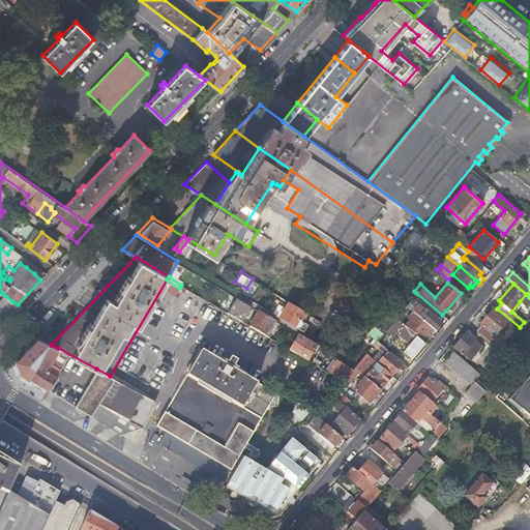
[(0,322),(18,304),(12,301),(6,296),(2,293),(0,292),(0,322)]
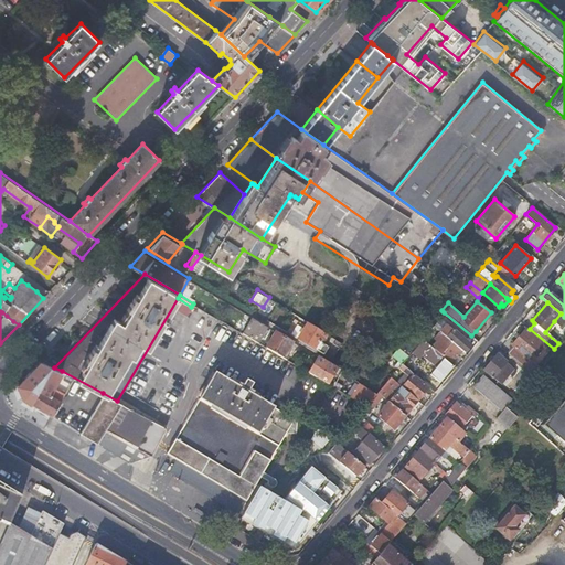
[(564,321),(564,317),(561,313),(554,321),(561,328),(564,321)]
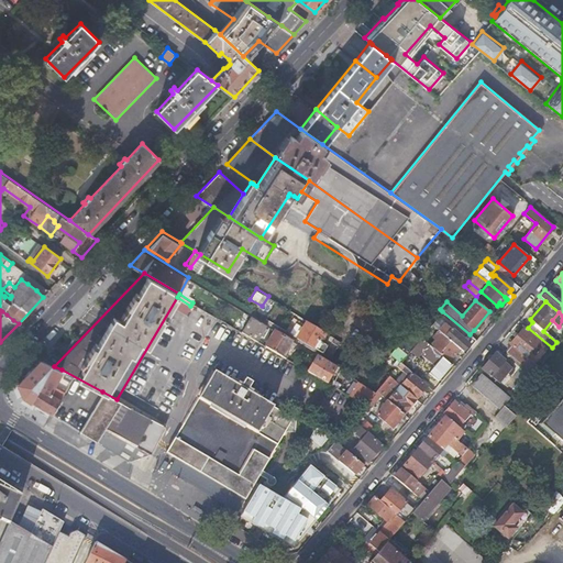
[(266,324),(251,316),(242,331),(257,341),(266,324)]
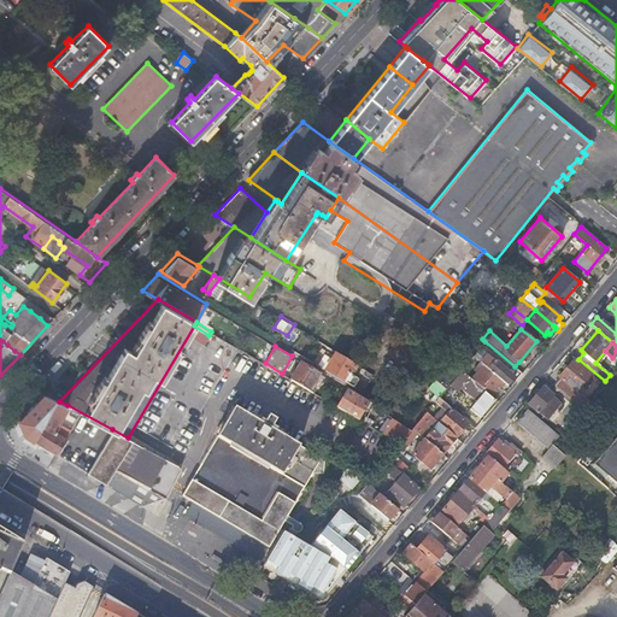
[(358,364),(352,360),(336,351),(325,368),(353,386),(358,377),(352,374),(358,364)]
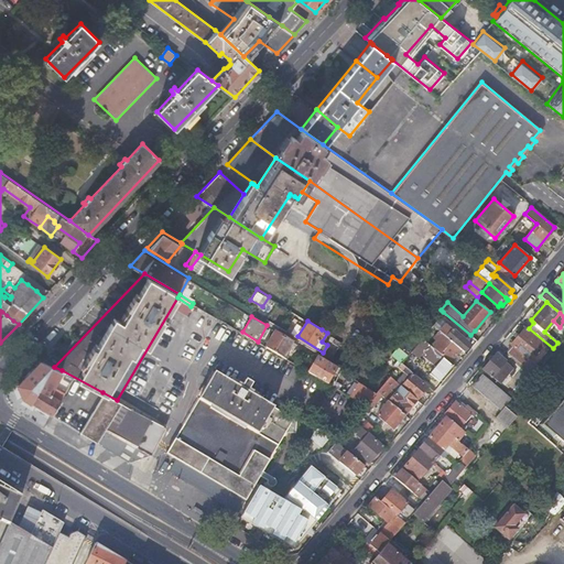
[(459,348),(464,351),(470,344),(446,324),(443,327),(436,321),(433,325),(443,333),(446,336),(459,348)]
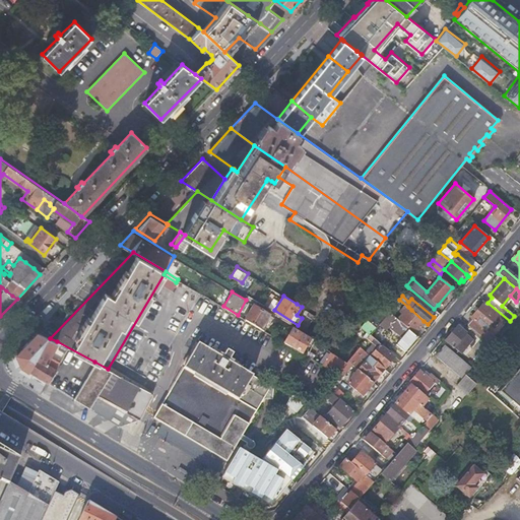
[(389,306),(380,300),(375,306),(377,307),(385,312),(389,306)]
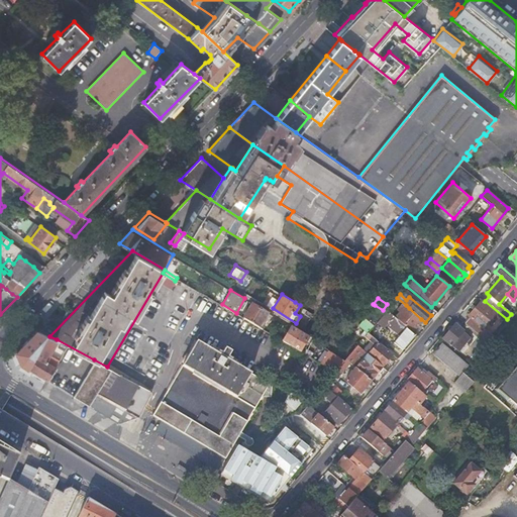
[(470,317),(464,323),(488,342),(493,336),(482,327),(494,312),(480,300),(468,315),(470,317)]
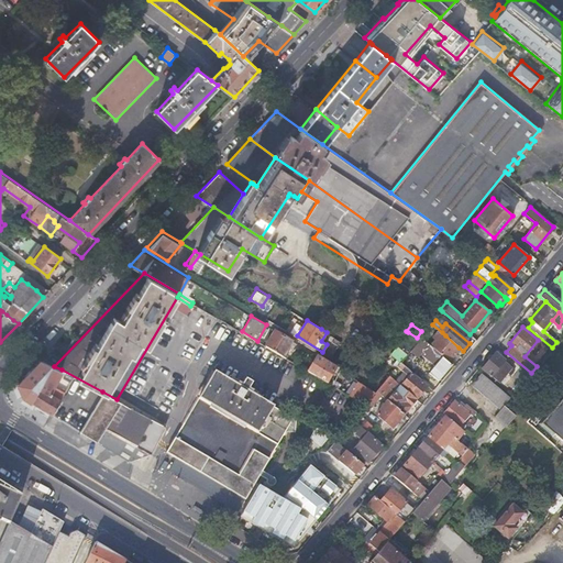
[(274,329),(265,345),(282,355),(285,357),(287,354),(284,353),(291,340),(274,329)]
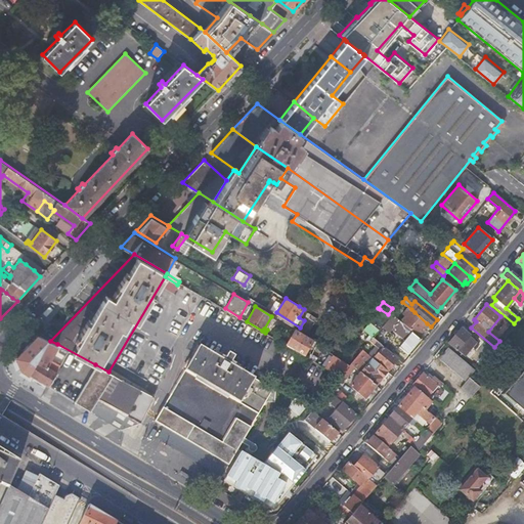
[(390,315),(388,314),(380,309),(362,330),(368,335),(365,339),(368,341),(382,325),(390,315)]
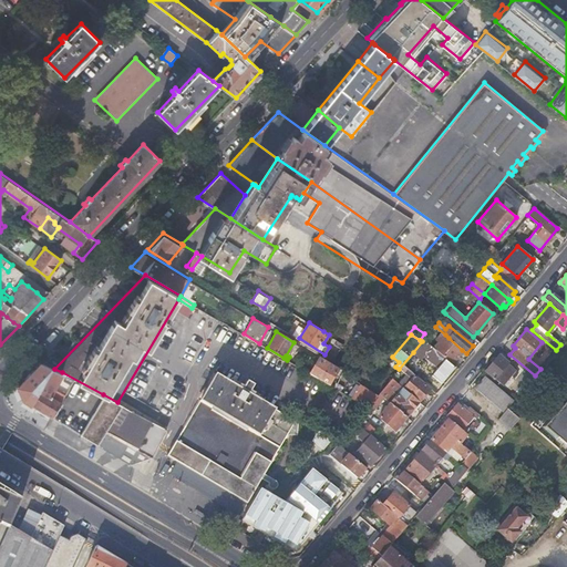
[(442,354),(452,363),(462,350),(449,338),(445,334),(434,348),(442,354)]
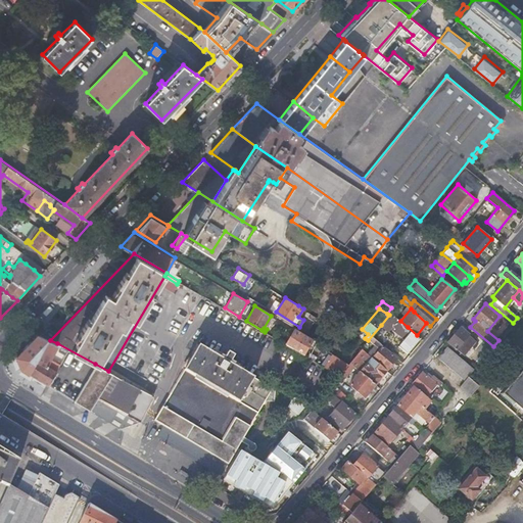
[(391,314),(389,315),(381,325),(389,331),(393,326),(396,328),(394,330),(405,338),(398,345),(407,353),(419,338),(407,328),(408,327),(400,321),(391,314)]
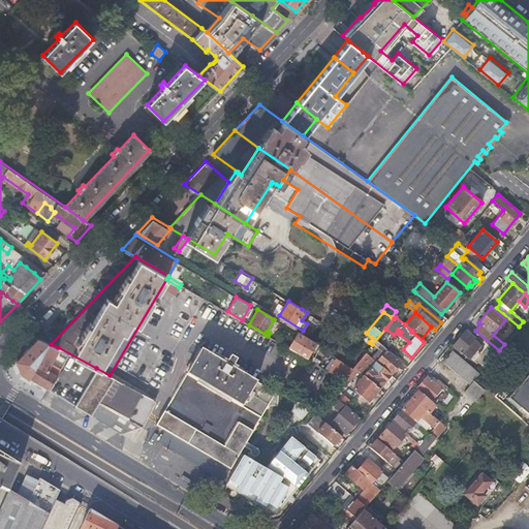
[(465,332),(453,346),(468,359),(480,344),(465,332)]
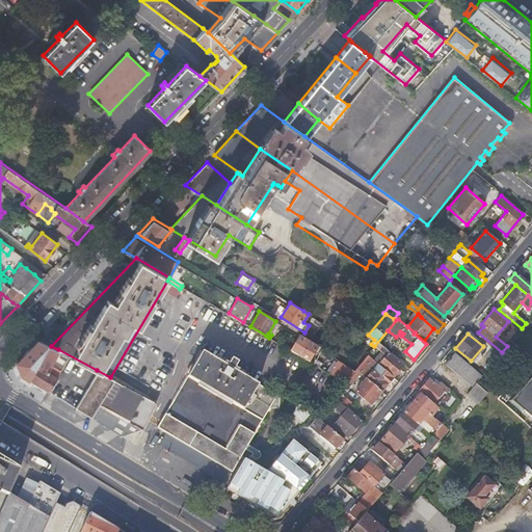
[(299,336),(291,350),(309,361),(317,346),(299,336)]
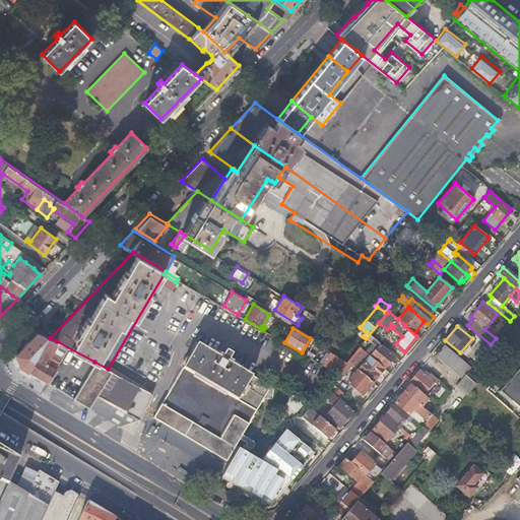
[(50,338),(38,331),(17,353),(19,360),(21,366),(28,370),(37,356),(46,362),(57,341),(50,338)]
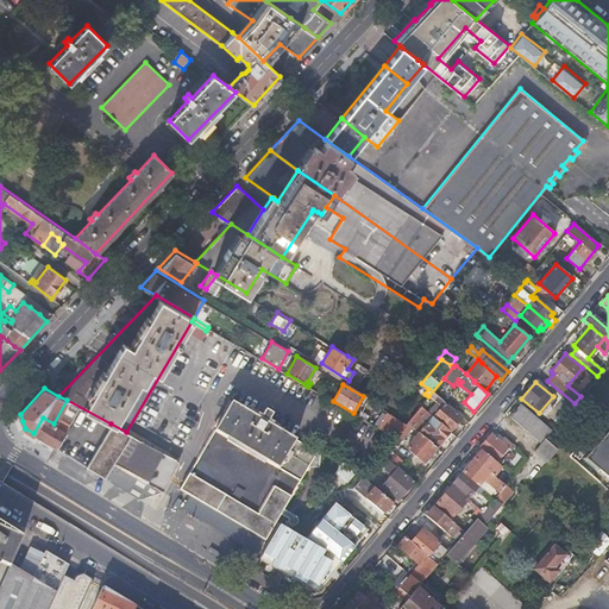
[(463,416),(439,396),(435,401),(443,407),(433,416),(450,431),(463,416)]
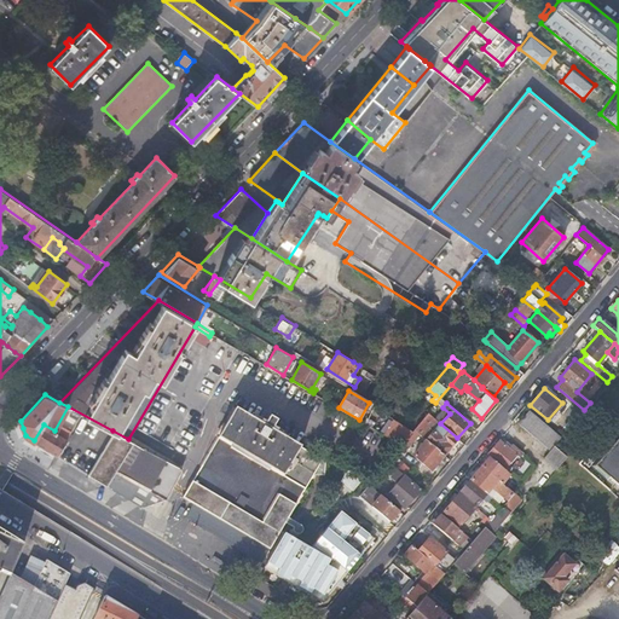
[(275,424),(266,420),(264,424),(235,408),(183,496),(194,502),(185,515),(266,563),(259,577),(281,590),(299,568),(304,562),(311,554),(302,549),(304,547),(279,532),(285,522),(294,527),(293,528),(294,531),(294,532),(295,532),(296,533),(299,533),(301,533),(302,531),(304,528),(302,526),(301,525),(299,524),(288,518),(288,516),(290,518),(305,493),(302,492),(313,474),(324,474),(325,462),(329,457),(275,424)]
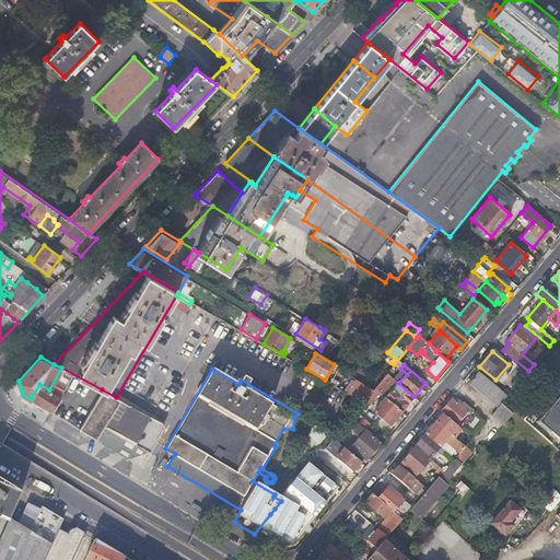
[(501,391),(478,371),(468,383),(497,407),(491,415),(503,424),(513,413),(501,403),(508,395),(501,391)]
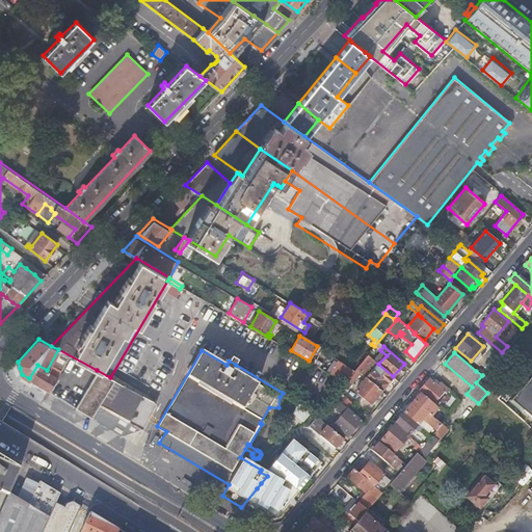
[(291,360),(285,370),(295,376),(292,381),(302,388),(312,372),(291,360)]
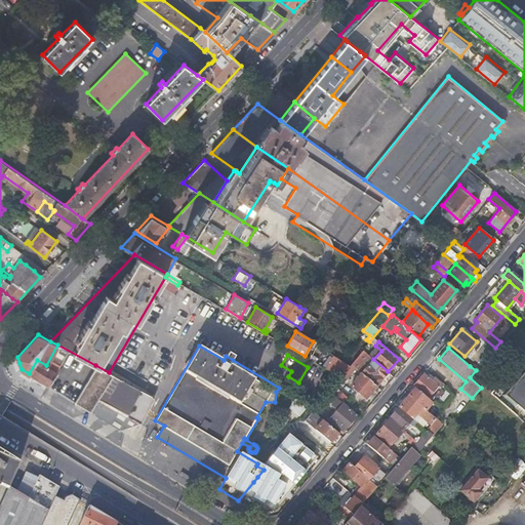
[(359,355),(353,361),(358,366),(364,359),(359,355)]
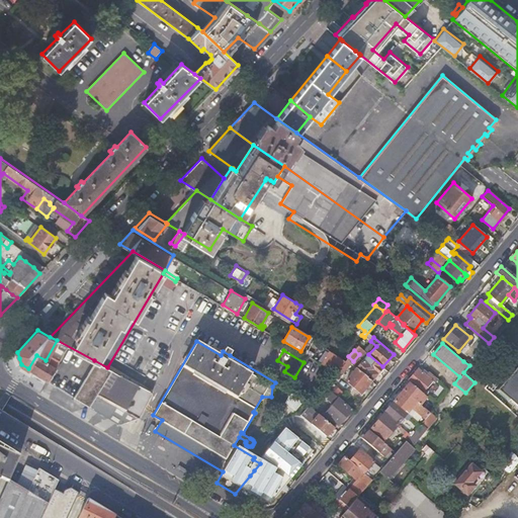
[(364,359),(357,368),(371,380),(382,366),(368,354),(366,352),(362,357),(364,359)]
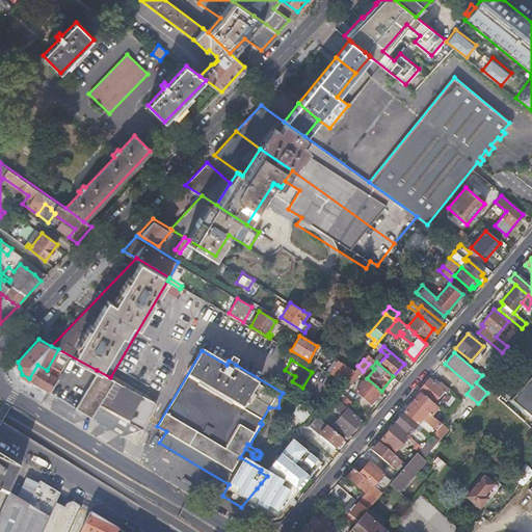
[(37,365),(29,378),(49,391),(57,376),(47,370),(37,365)]
